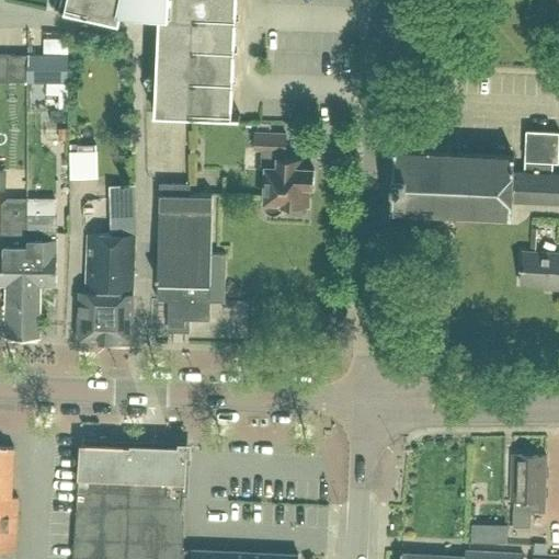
[(229,115),(231,53),(232,37),(232,24),(234,24),(235,0),(53,0),(52,10),(106,22),(109,12),(157,14),(157,20),(156,34),(156,49),(152,112),(151,112),(151,114),(237,118),(237,116),(229,115)]
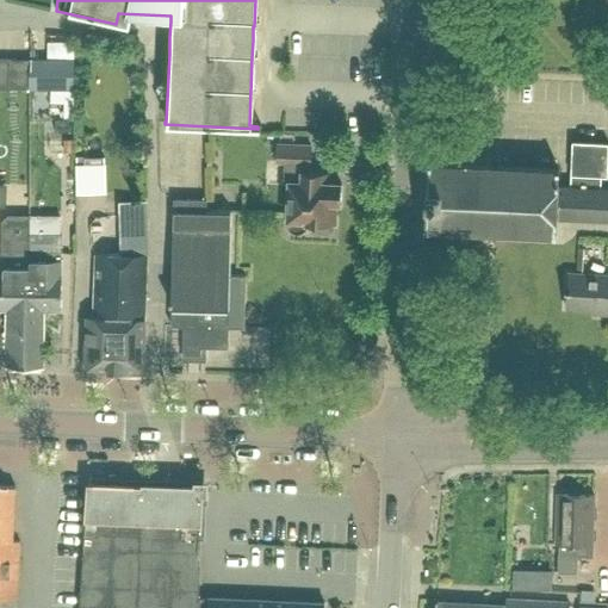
[(554,219),(562,221),(607,222),(607,190),(595,190),(596,178),(605,179),(606,146),(570,143),(568,188),(556,188),(556,171),(426,165),(422,231),(553,237),(554,219)]
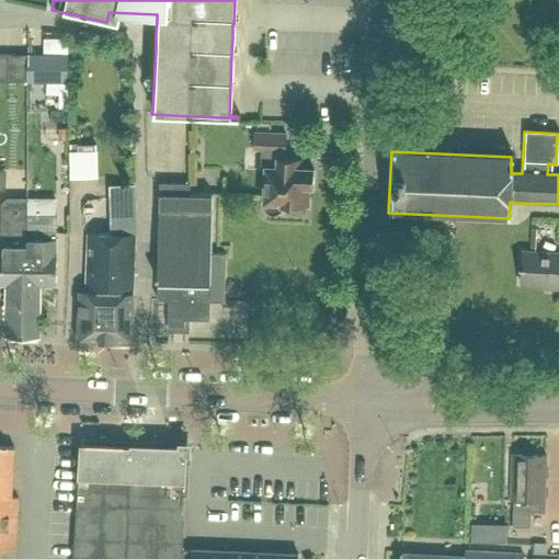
[(306,189),(310,189),(311,171),(298,170),(299,160),(275,159),(276,151),(283,152),(283,136),(252,135),(251,151),(260,151),(260,169),(263,169),(262,207),(262,209),(263,212),(265,214),(266,215),(269,216),(271,217),(273,217),(275,216),(276,216),(277,215),(278,214),(280,212),(281,208),(281,207),(305,208),(306,189)]
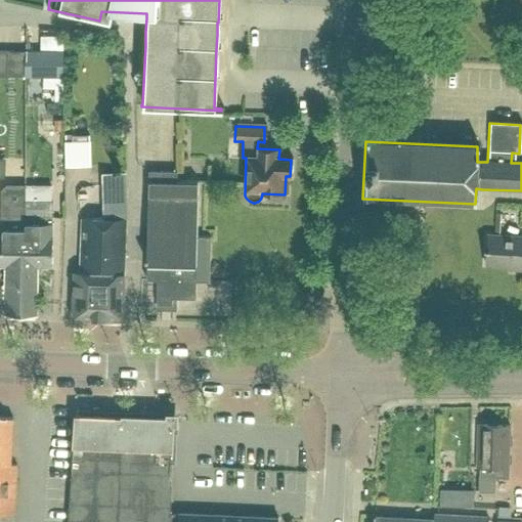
[(67,139),(67,164),(92,165),(92,140),(67,139)]
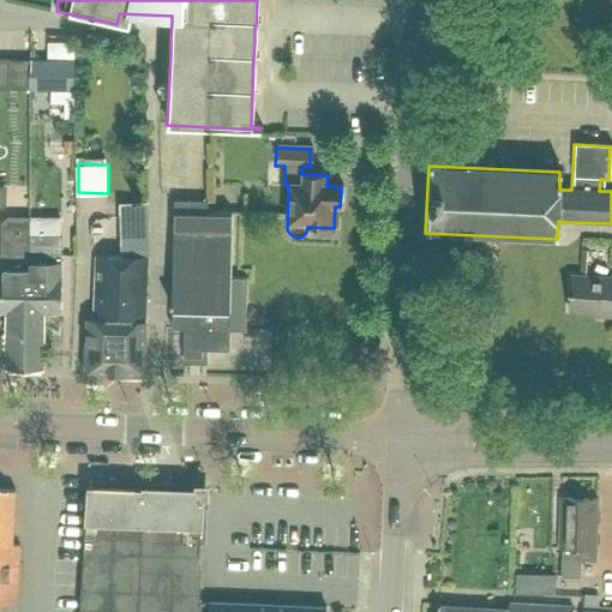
[(183,330),(181,359),(199,359),(201,352),(227,352),(227,331),(244,333),(245,280),(228,279),(231,215),(205,214),(205,203),(173,203),(171,304),(168,304),(168,307),(171,307),(169,330),(183,330)]
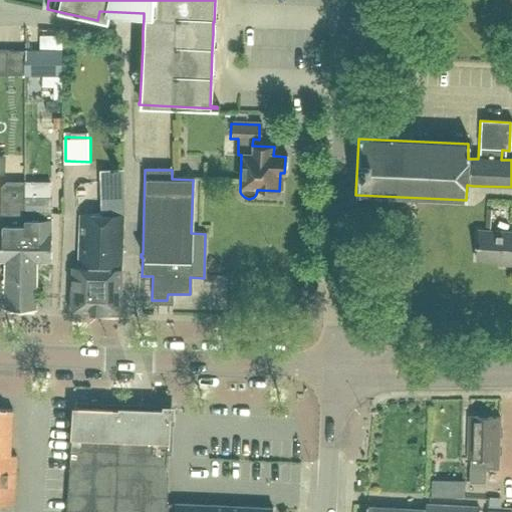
[(69,313),(120,315),(120,296),(119,270),(121,217),(119,171),(100,172),(101,216),(78,216),(75,269),(69,268),(69,313)]
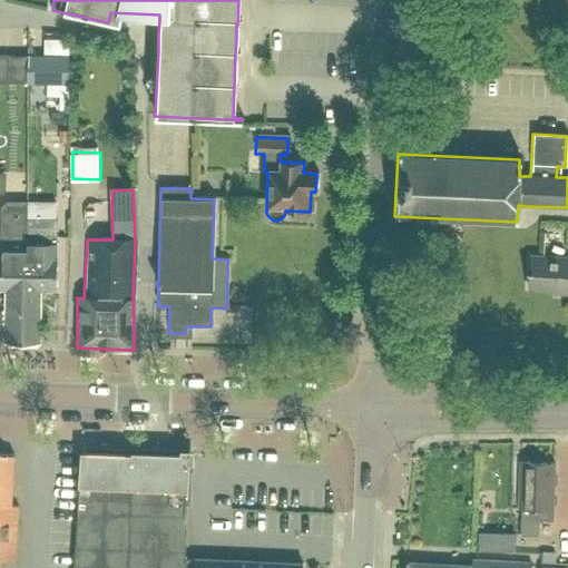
[(3,345),(10,345),(38,345),(39,293),(56,293),(56,291),(55,291),(56,245),(54,245),(55,232),(25,232),(25,207),(5,206),(3,258),(0,258),(0,292),(5,292),(3,345)]
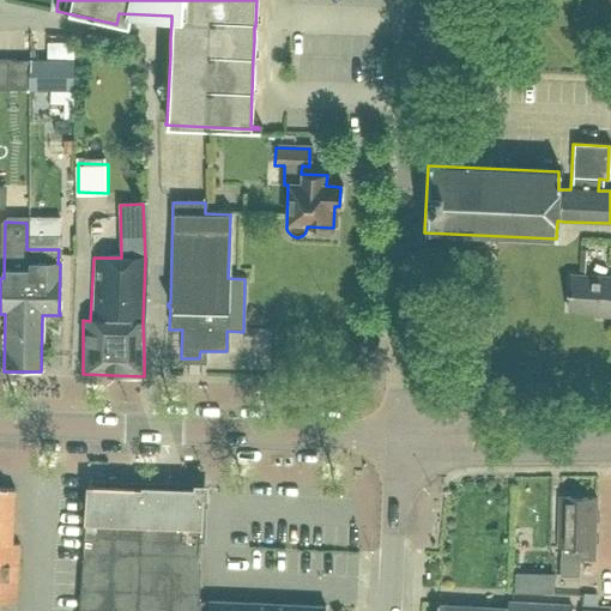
[(600,318),(610,318),(610,278),(568,277),(566,312),(600,313),(600,318)]
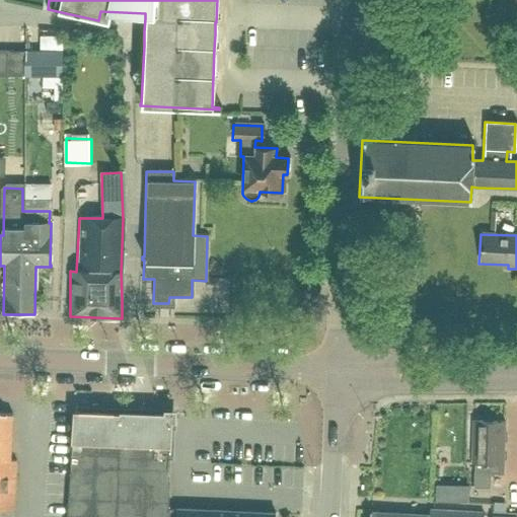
[(141,397),(154,394),(150,379),(138,382),(141,397)]
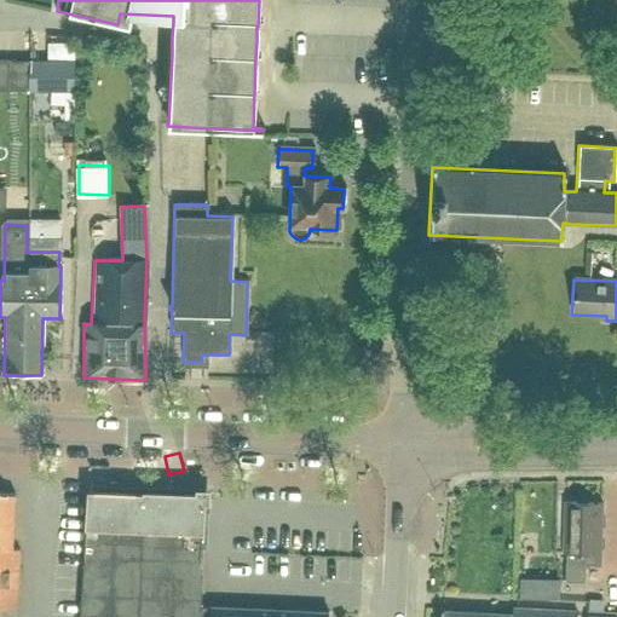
[(134,494),(134,495),(92,492),(92,491),(86,491),(81,566),(76,616),(269,616),(270,611),(199,609),(200,580),(197,580),(201,496),(139,494),(134,494)]
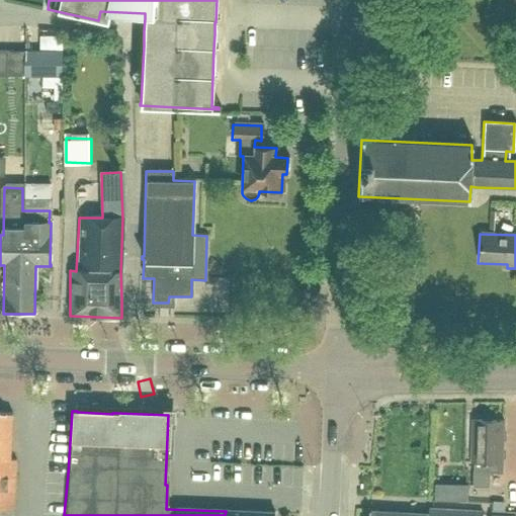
[(11,415),(0,414),(0,510),(12,511),(15,461),(8,460),(11,415)]
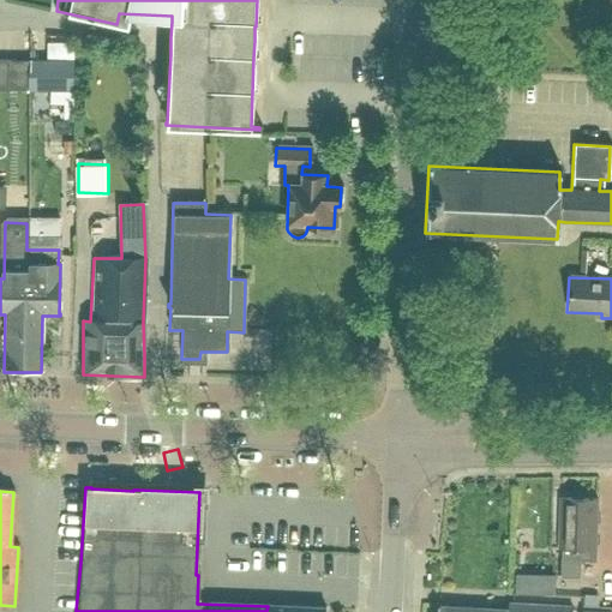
[(561,551),(559,559),(558,597),(592,599),(594,562),(593,562),(595,501),(558,499),(557,550),(561,551)]
